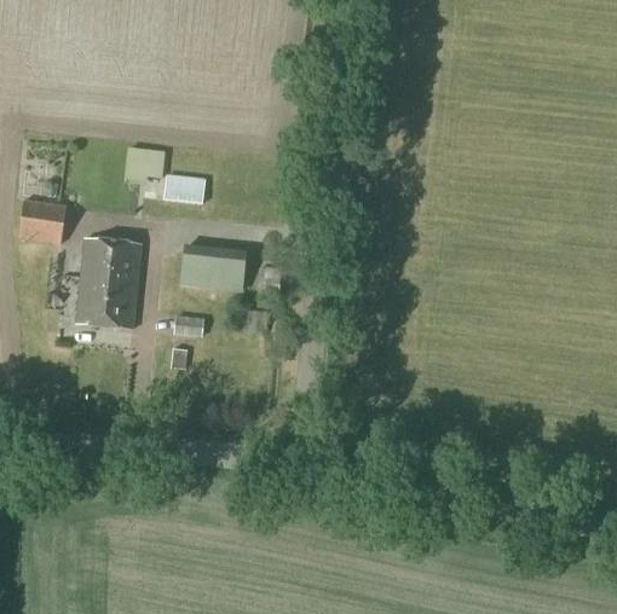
[(163,177),(167,149),(128,144),(125,181),(145,184),(145,189),(157,190),(159,179),(149,178),(149,175),(163,177)]
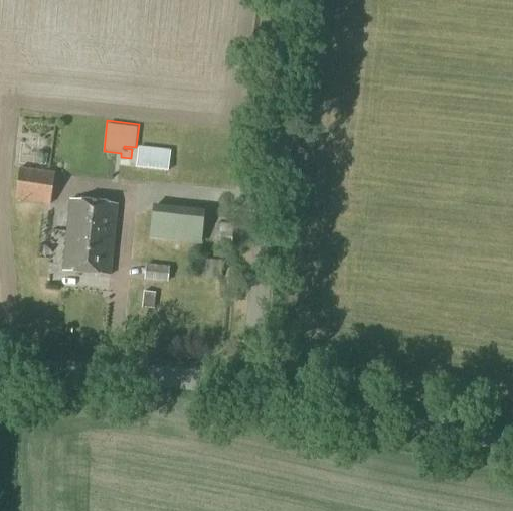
[(176,170),(177,148),(147,147),(145,168),(176,170)]
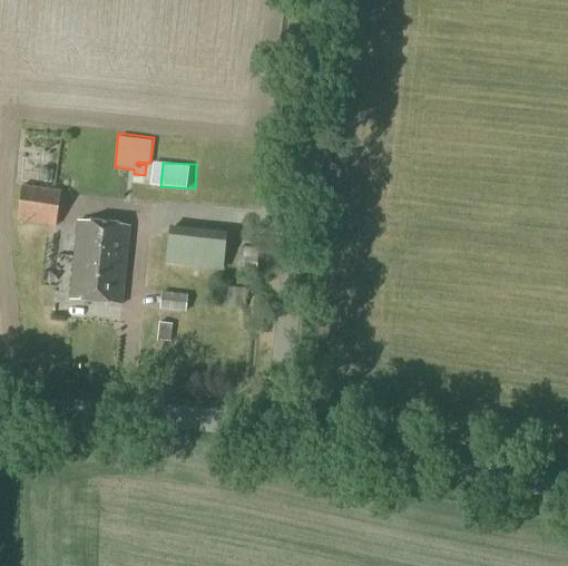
[(56,223),(61,187),(22,182),(17,218),(56,223)]
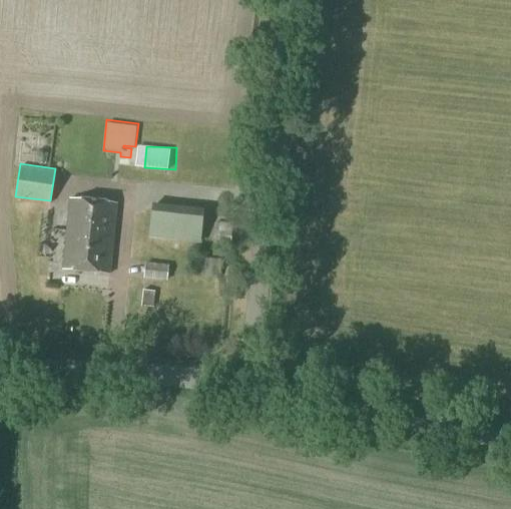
[(109,272),(117,201),(70,196),(63,267),(109,272)]
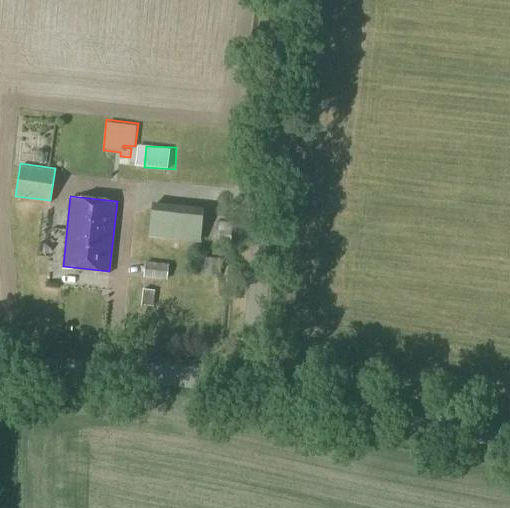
[(199,241),(203,209),(153,204),(150,236),(199,241)]
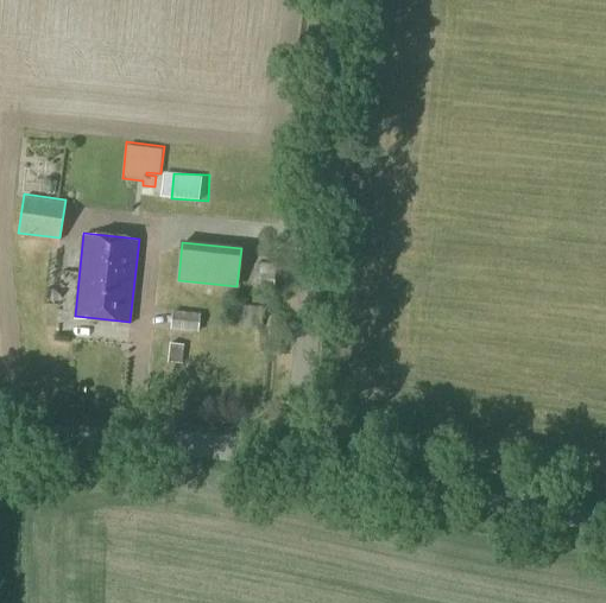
[(201,312),(175,310),(172,327),(199,329),(201,312)]
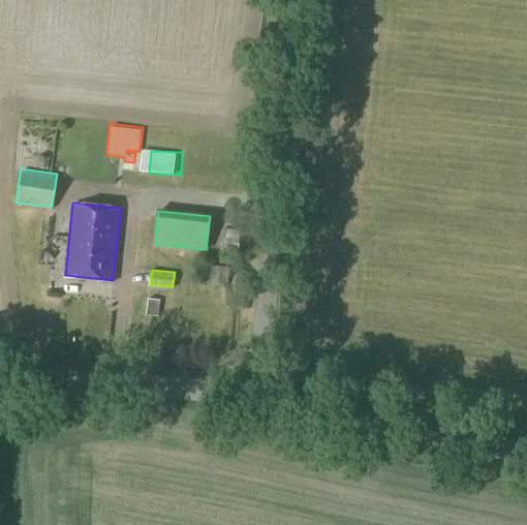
[(161,299),(149,298),(147,313),(159,314),(161,299)]
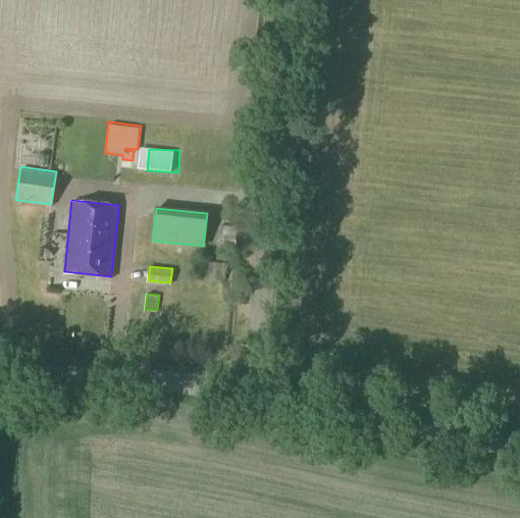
All buildings are outlined.
